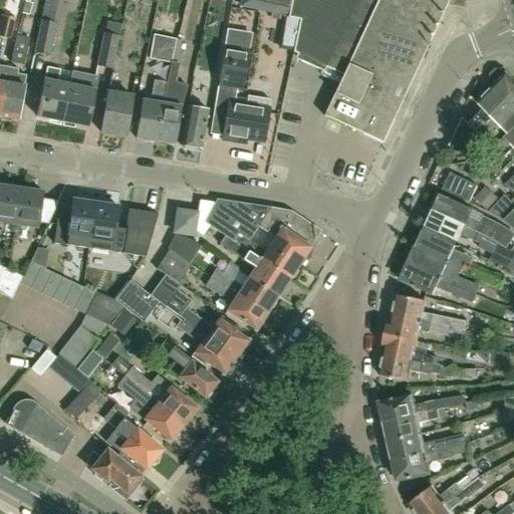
[(58,16),(63,0),(50,0),(47,12),(58,16)]
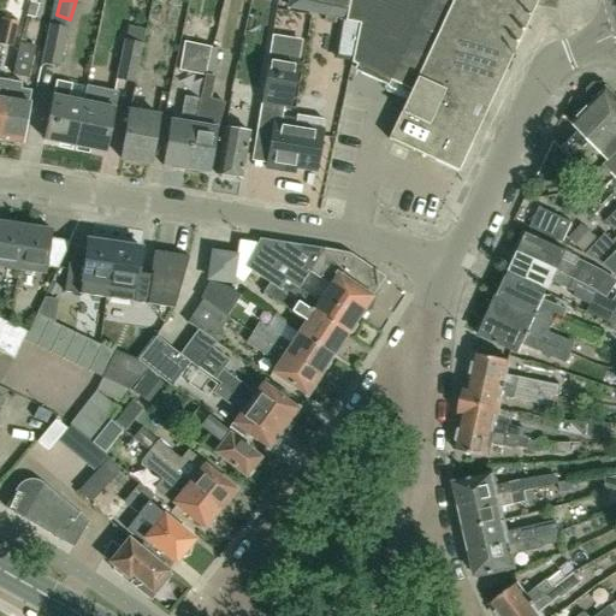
[(300,0),(347,10),(349,0),(300,0)]
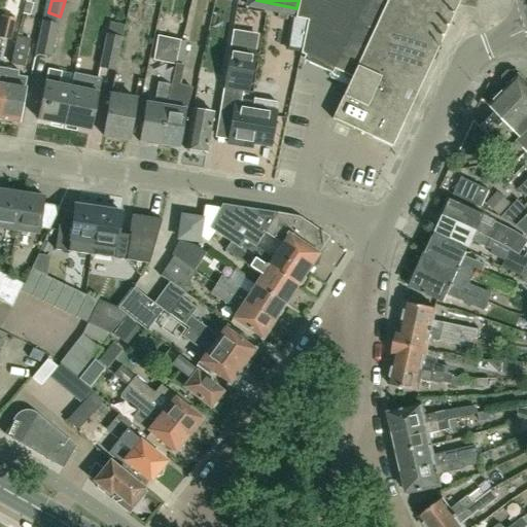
[(299,0),(296,8),(296,18),(309,21),(302,54),(352,77),(332,118),(391,146),(458,4),(476,8),(476,0),(299,0)]
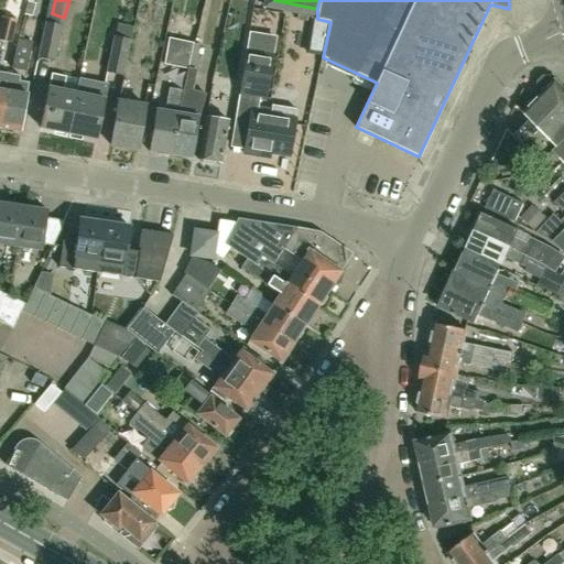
[(258,10),(257,25),(285,28),(286,12),(258,10)]
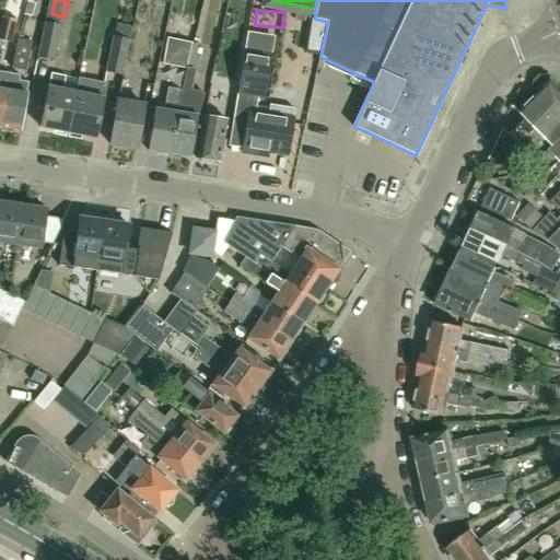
[(0,25),(0,39),(12,43),(18,20),(2,16),(0,25)]
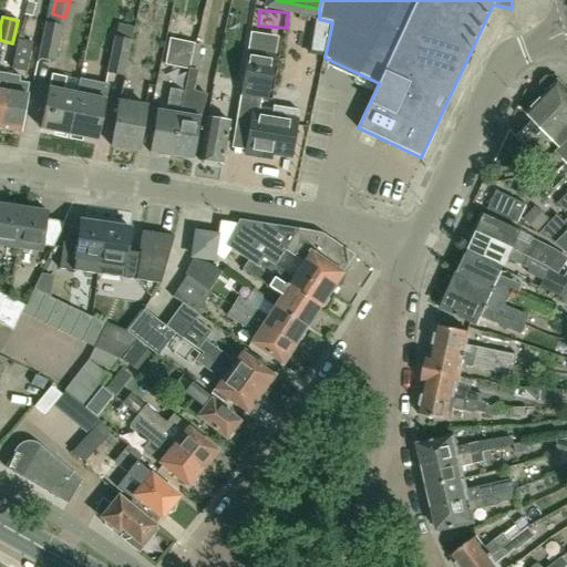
[(62,27),(45,22),(38,58),(54,62),(62,27)]
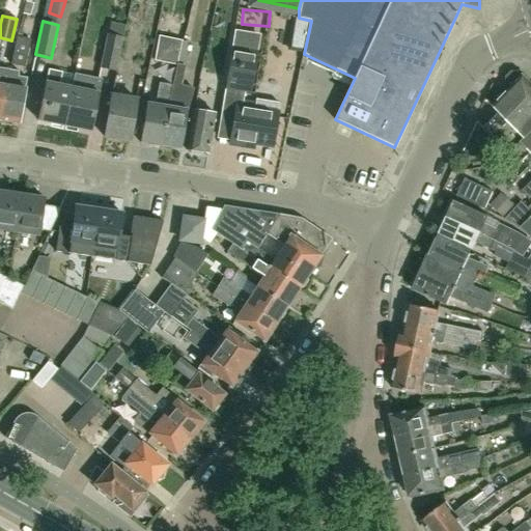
[(100,68),(115,72),(122,38),(106,34),(100,68)]
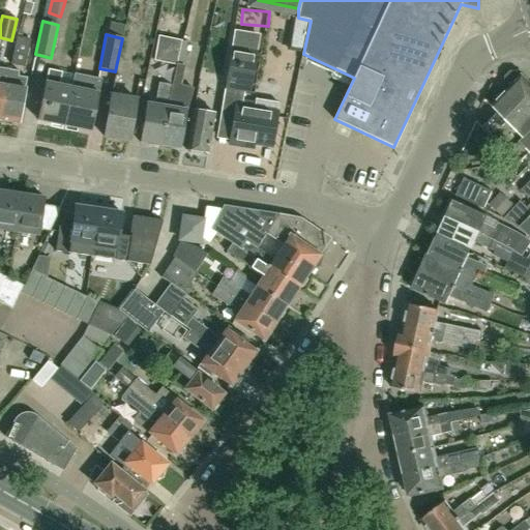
[(153,60),(177,64),(182,41),(158,35),(153,60)]
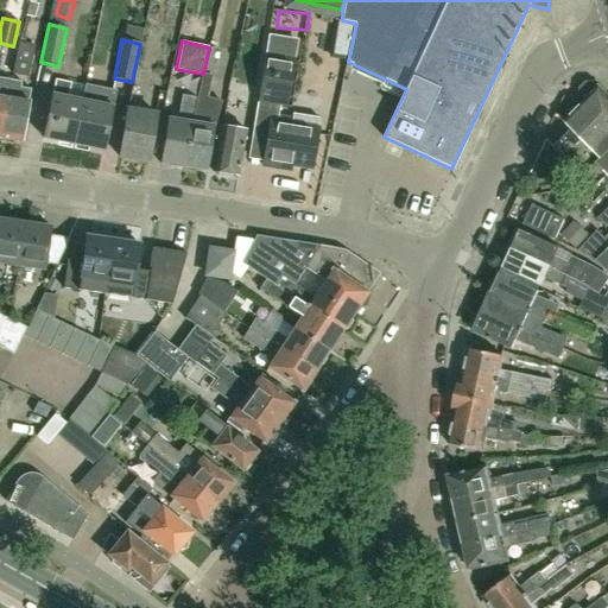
[(20,45),(14,75),(27,77),(36,48),(20,45)]
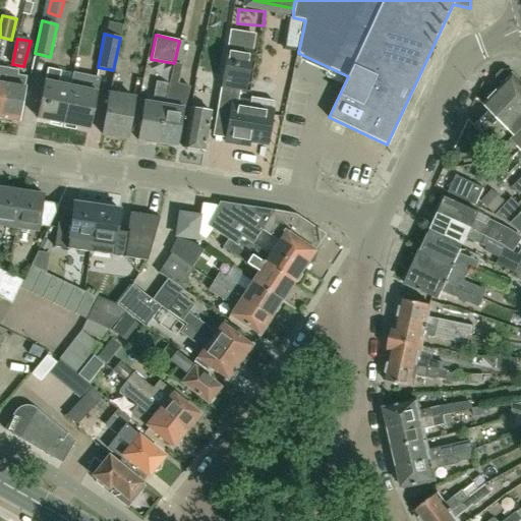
[(184,42),(179,41),(174,63),(169,84),(164,106),(158,143),(177,147),(182,109),(184,109),(189,87),(177,82),(181,64),(184,42)]
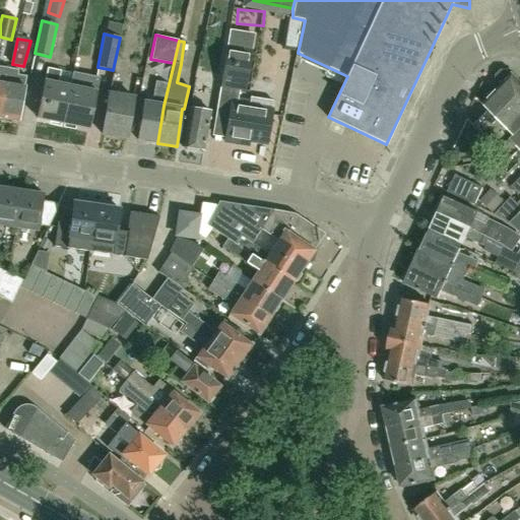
[(216,111),(230,113),(232,101),(238,102),(240,91),(244,92),(251,52),(226,48),(216,111)]
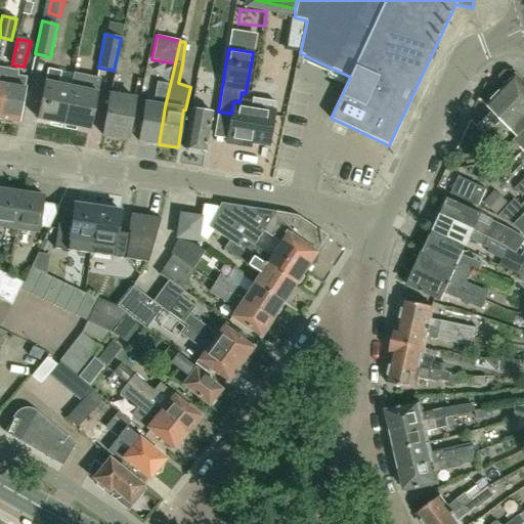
[(0,118),(7,72),(10,72),(11,70),(0,67),(0,118)]
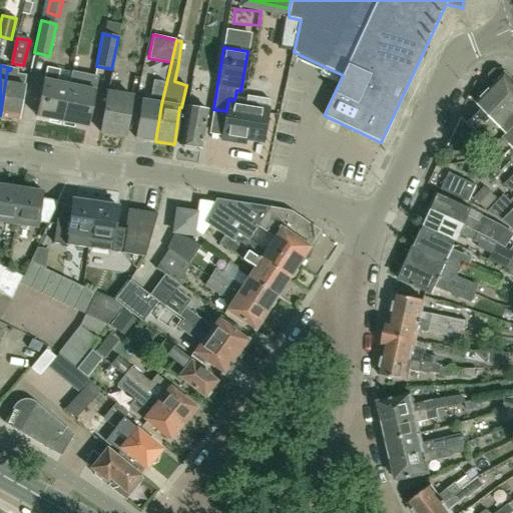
[(7,70),(0,115),(0,116),(18,119),(25,75),(16,74),(16,69),(11,68),(10,70),(7,70)]
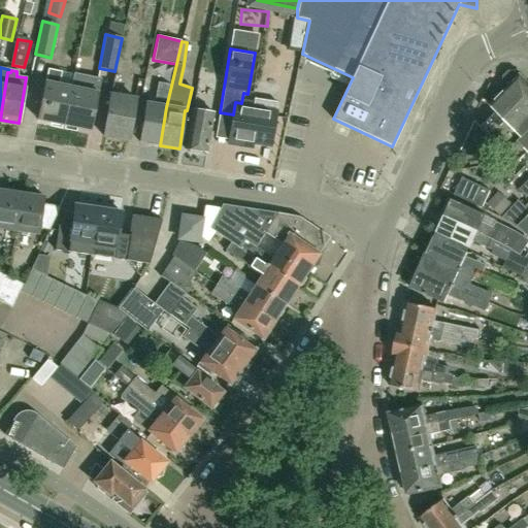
[(37,120),(63,125),(71,88),(60,85),(62,73),(50,70),(46,81),(39,111),(37,120)]
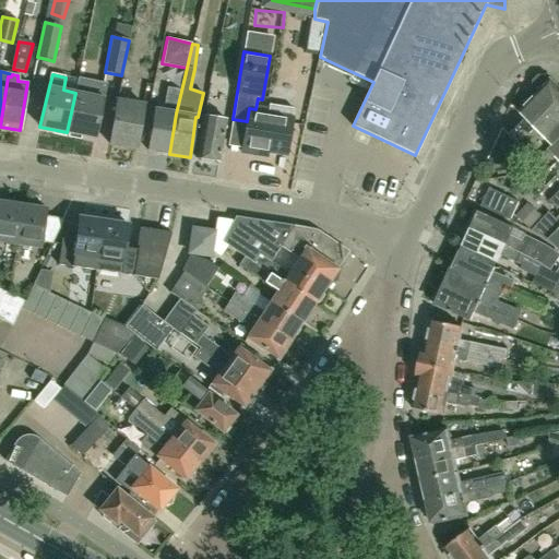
[(516,144),(558,102),(558,88),(546,75),(537,76),(533,81),(533,88),(522,98),(526,103),(519,111),(525,118),(508,135),(516,144)]
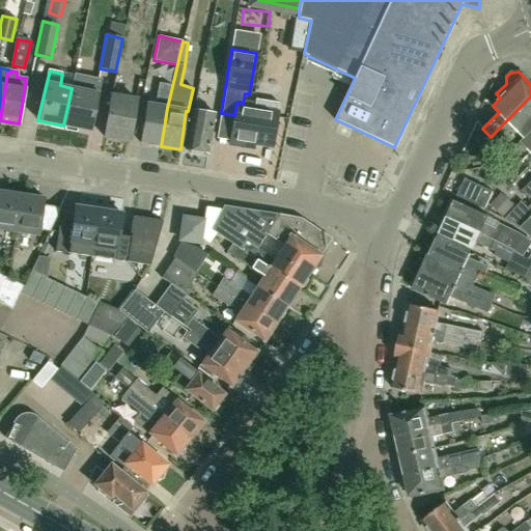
[(75,76),(72,88),(63,126),(90,132),(91,123),(100,92),(99,92),(102,81),(75,76)]
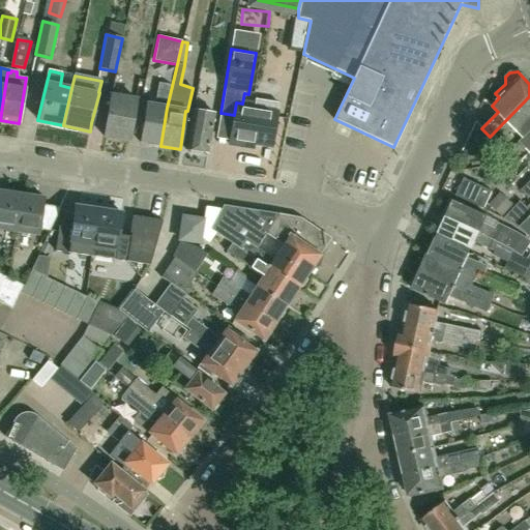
[(160,146),(167,108),(172,86),(158,84),(154,106),(147,105),(141,135),(140,143),(160,146)]
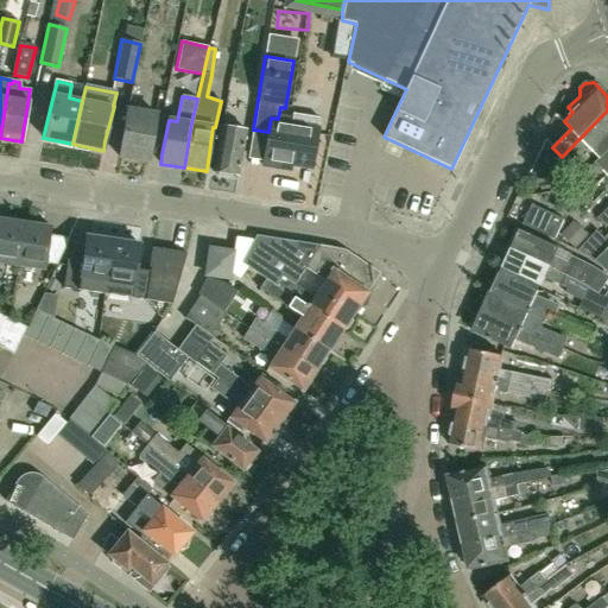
[(149,162),(150,152),(157,114),(127,109),(120,147),(119,157),(149,162)]
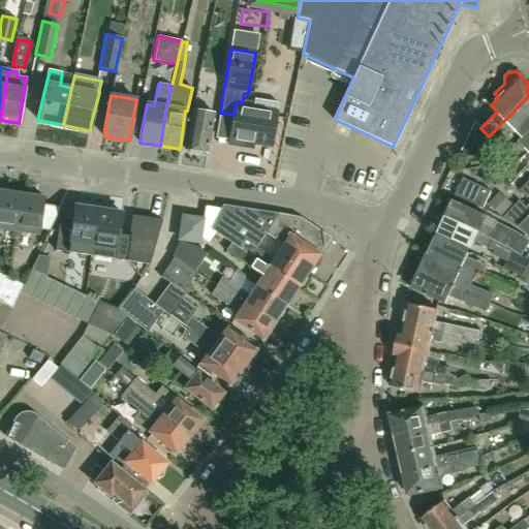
[(501,157),(528,129),(528,96),(489,136),(480,128),(476,124),(460,158),(497,152),(501,157)]
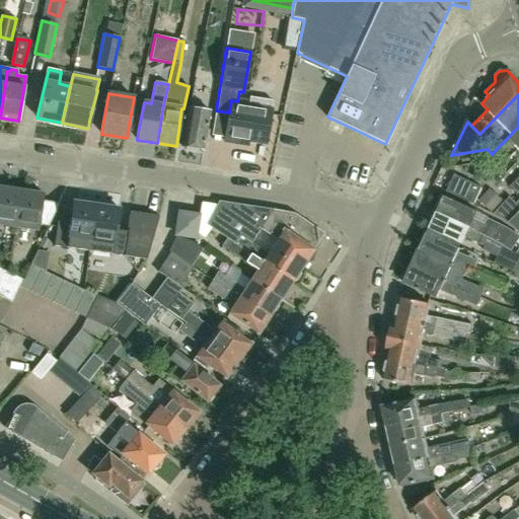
[(251,98),(250,103),(237,101),(231,100),(229,113),(224,143),(239,145),(239,140),(266,145),(273,102),(251,98)]
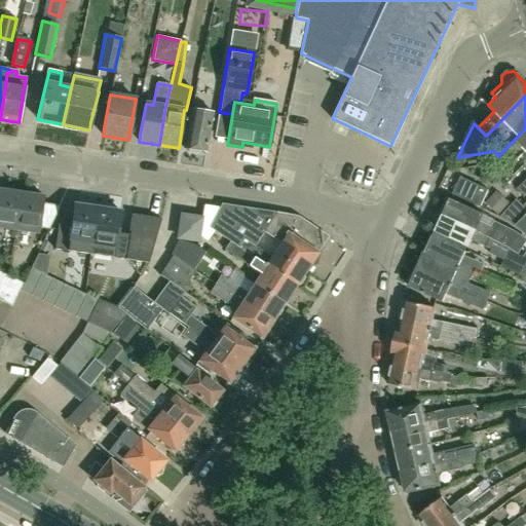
[(205,152),(207,144),(213,113),(191,109),(186,141),(184,149),(205,152)]
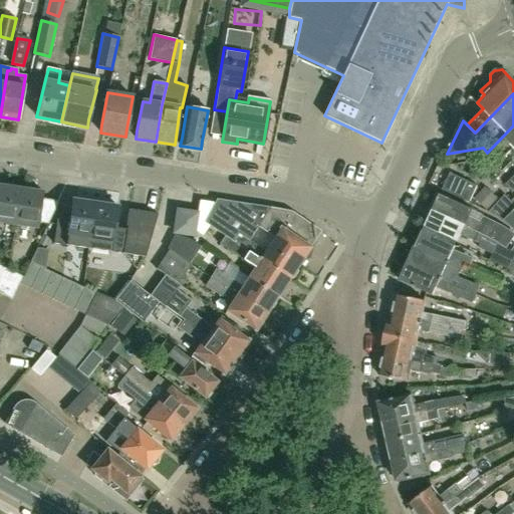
[(513,159),(513,158),(513,125),(487,153),(499,164),(509,154),(513,159)]
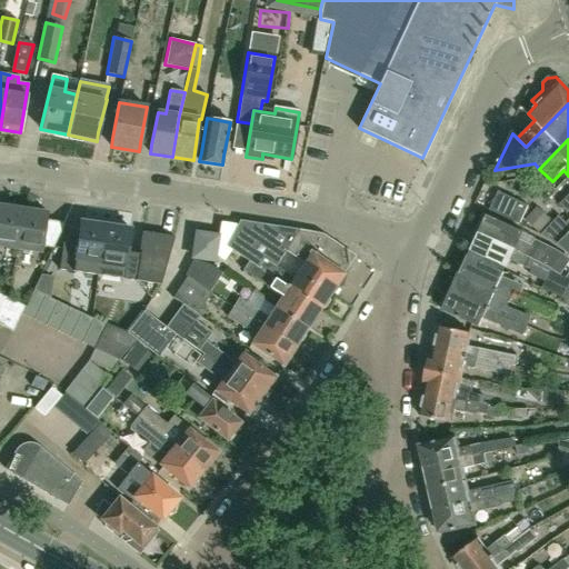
[(498,191),(489,210),(519,225),(528,206),(498,191)]
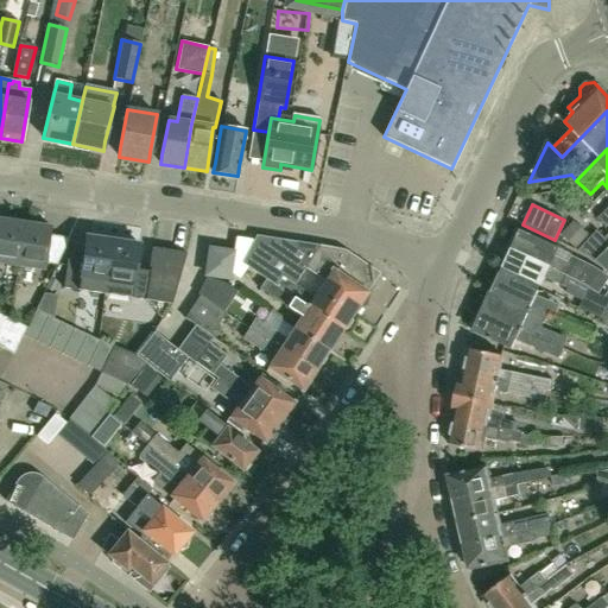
[(0,219),(0,264),(18,266),(25,222),(7,220),(7,221),(0,219)]
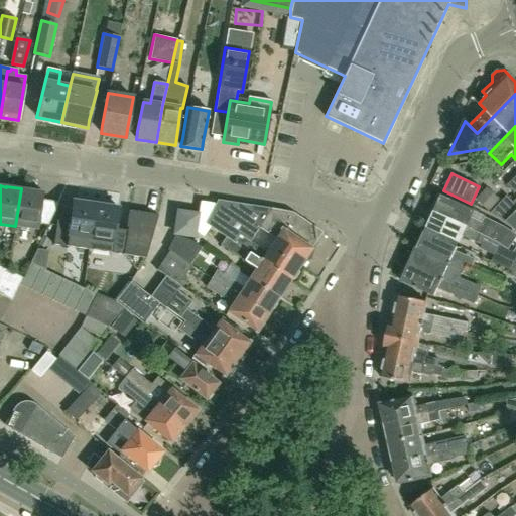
[(35,190),(21,188),(15,226),(37,230),(38,224),(48,225),(58,203),(41,200),(43,192),(35,191),(35,190)]
